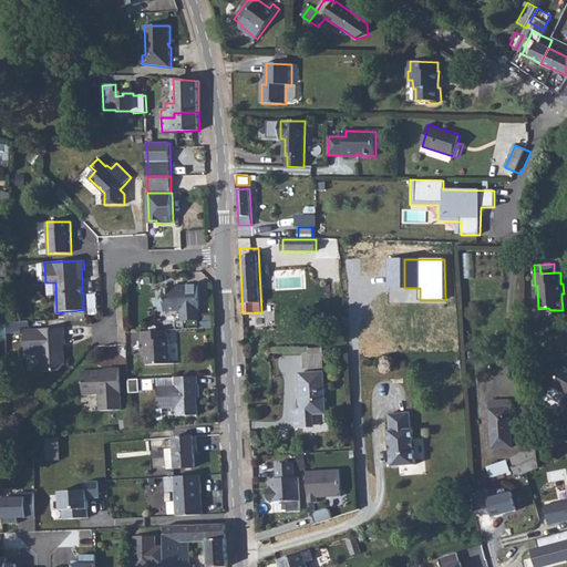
[(12,267),(12,277),(22,276),(22,266),(12,267)]
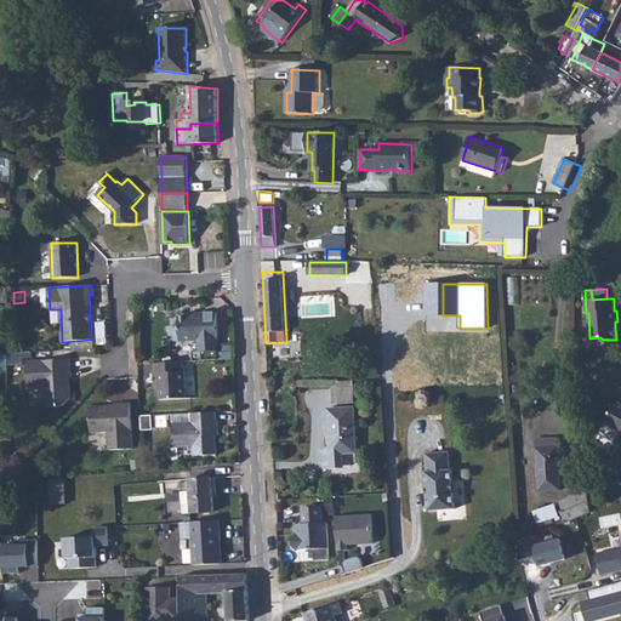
[(10,297),(0,296),(0,323),(9,324),(10,297)]
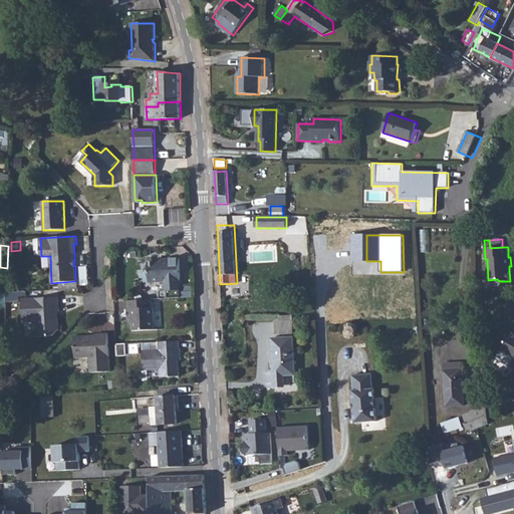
[(162,261),(149,262),(150,283),(165,282),(166,290),(167,290),(168,299),(181,298),(181,290),(182,290),(180,258),(162,259),(162,261)]
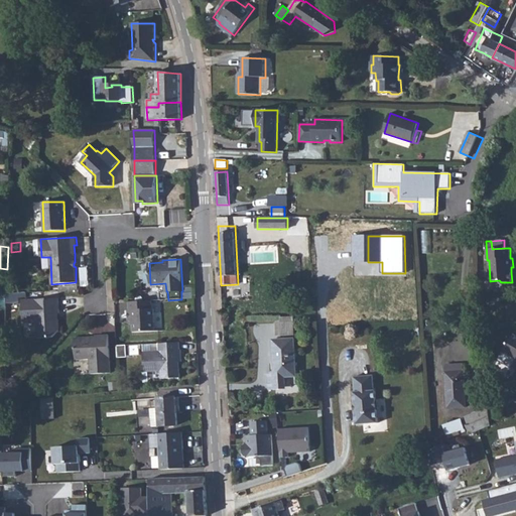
[(19,293),(7,293),(7,303),(19,303),(19,298),(19,293)]
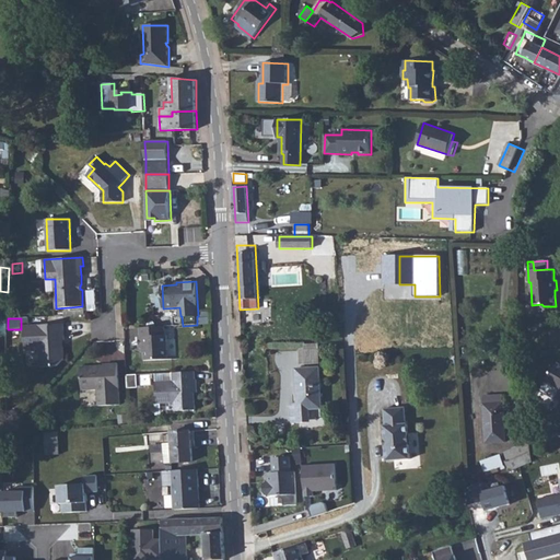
[(58,366),(65,359),(65,347),(61,345),(61,340),(63,340),(66,340),(65,324),(25,326),(26,350),(41,349),(42,366),(58,366)]
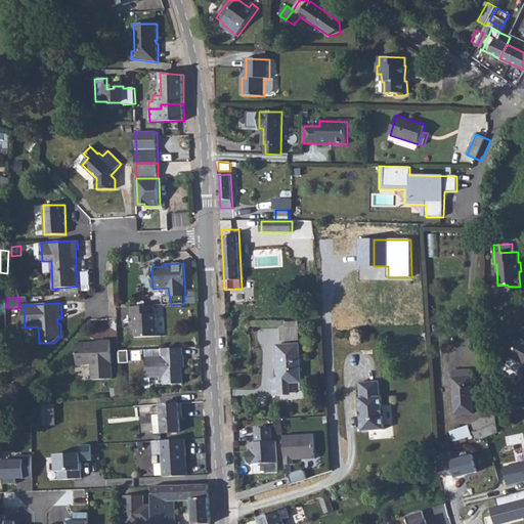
[(136,337),(158,336),(158,334),(157,313),(155,313),(154,305),(131,307),(132,315),(130,315),(131,325),(133,325),(135,325),(135,330),(136,337)]
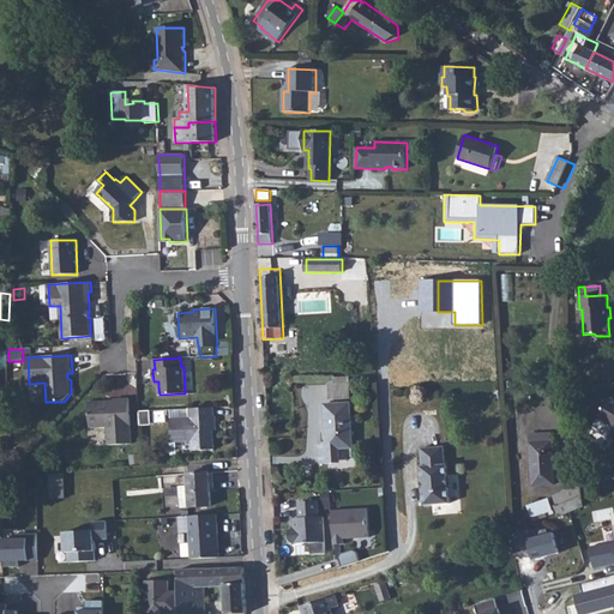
[(349,377),(335,378),(336,384),(330,384),(330,399),(350,398),(349,377)]
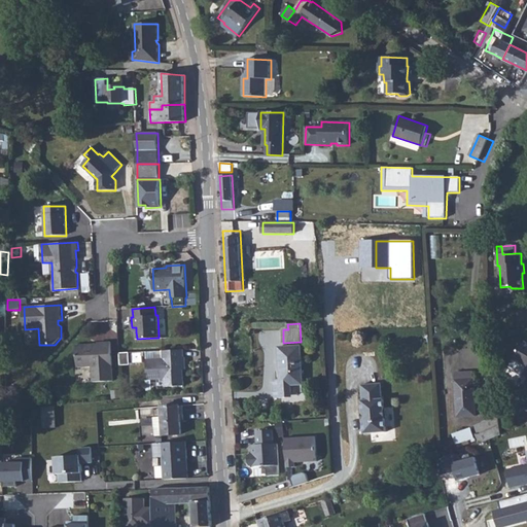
[(91,345),(76,345),(77,367),(92,366),(93,382),(113,381),(111,342),(98,343),(98,344),(98,346),(93,346),(91,345)]
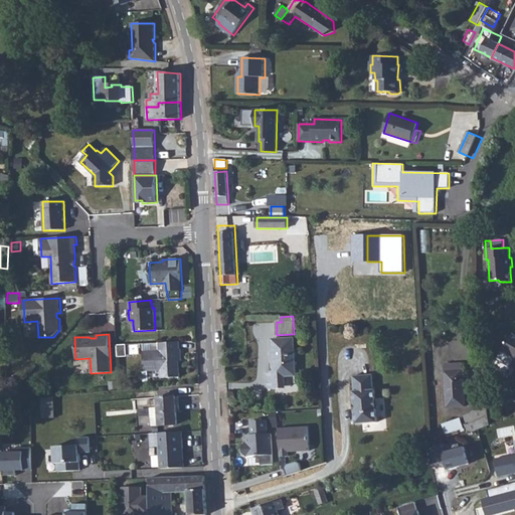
[(514,358),(513,363),(514,364),(514,335),(513,334),(508,343),(507,342),(502,350),(514,358)]
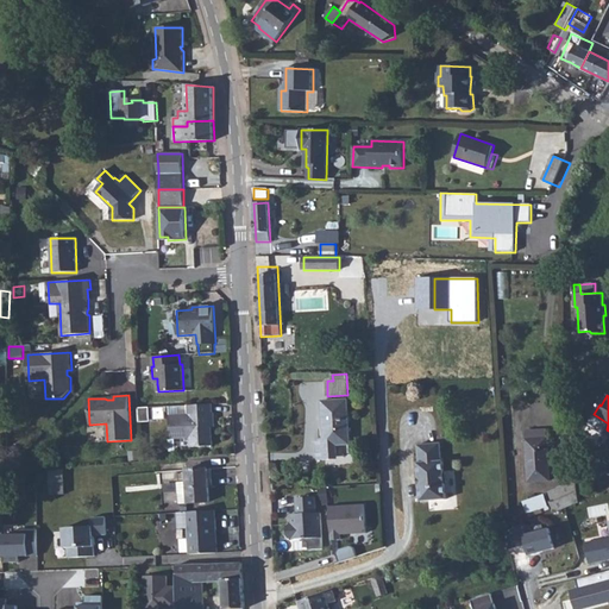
[(316,438),(318,460),(330,459),(334,457),(337,454),(337,445),(350,444),(347,400),(322,401),(324,427),(326,427),(327,438),(324,438),(316,438)]
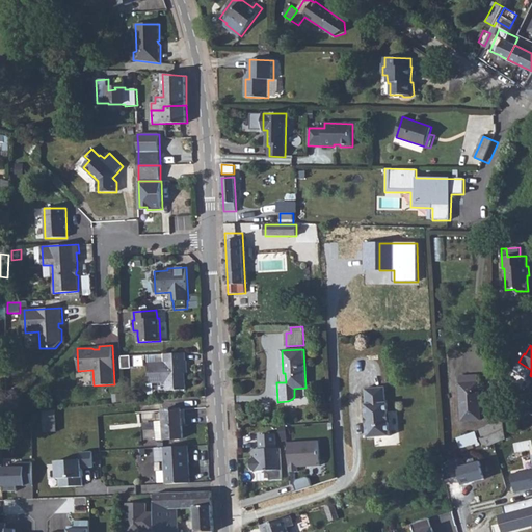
[(186,353),(163,354),(164,362),(149,363),(150,383),(166,382),(166,391),(186,390),(186,378),(183,378),(183,376),(185,375),(188,375),(187,364),(186,364),(186,353)]
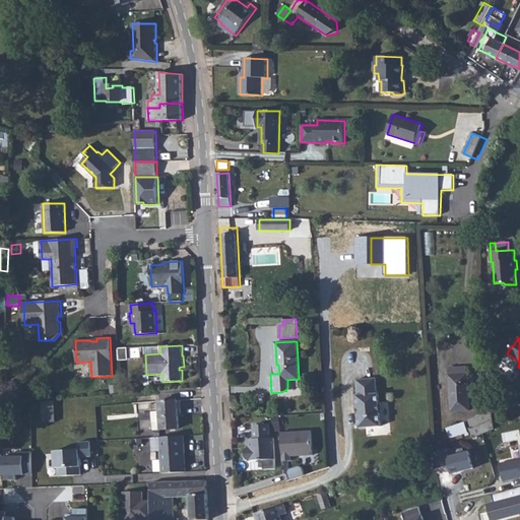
[(467,367),(449,368),(451,411),(469,410),(467,367)]
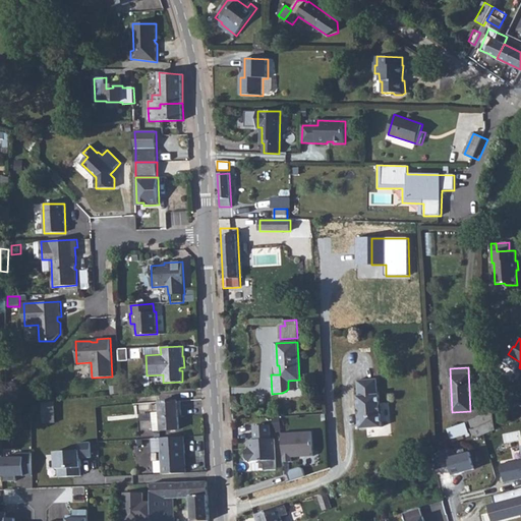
[(359,416),(360,428),(383,427),(382,413),(383,413),(382,404),(381,404),(380,394),(379,394),(378,379),(357,381),(359,396),(357,396),(358,407),(357,407),(357,412),(360,412),(360,415),(359,415),(359,416)]
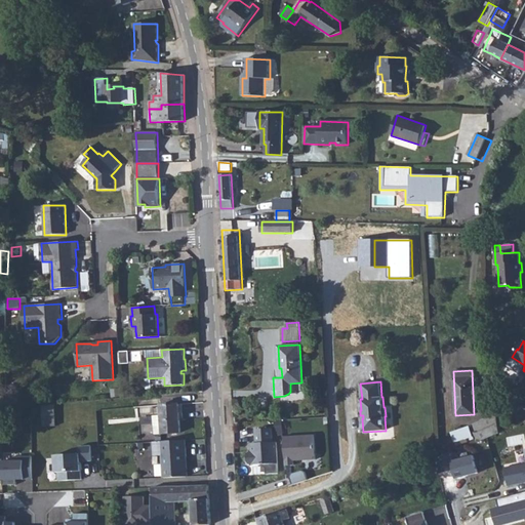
[(155,434),(180,433),(180,419),(183,419),(183,404),(161,405),(161,415),(154,416),(155,434)]
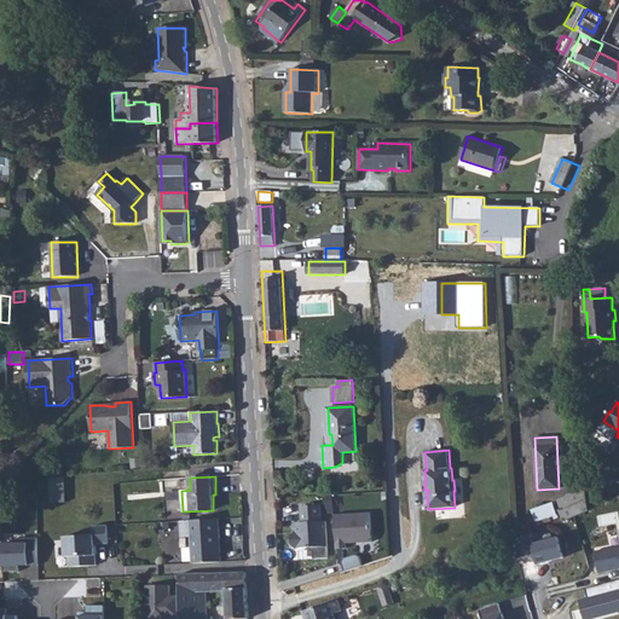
[(51,478),(52,503),(67,502),(65,478),(51,478)]
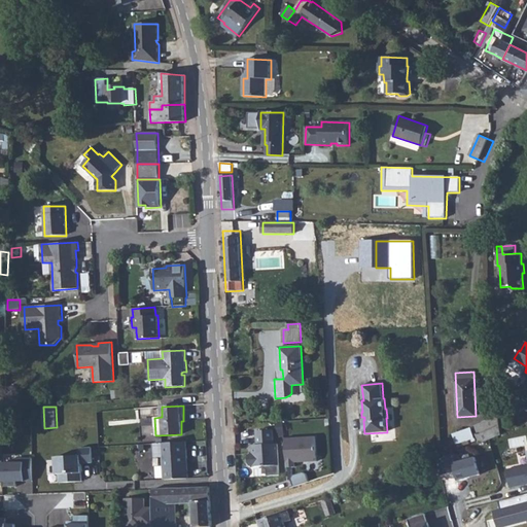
[(476,434),(480,444),(501,434),(499,416),(483,423),(476,426),(478,433),(476,434)]
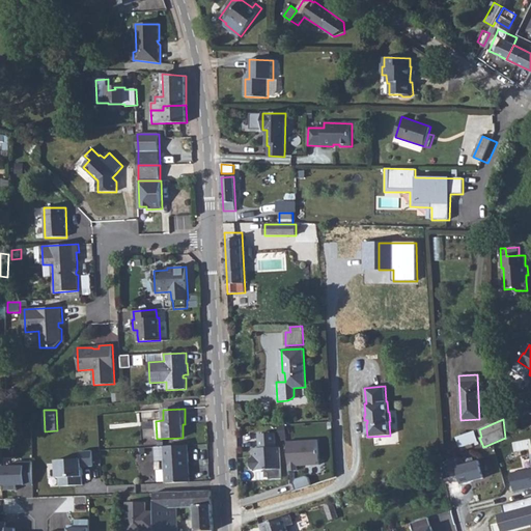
[(288,425),(279,425),(279,439),(288,439),(288,425)]
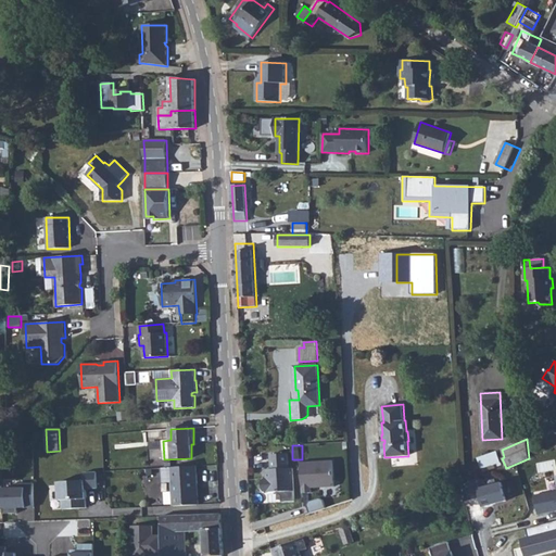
[(479,458),(485,477),(497,471),(496,467),(503,465),(497,452),(479,458)]
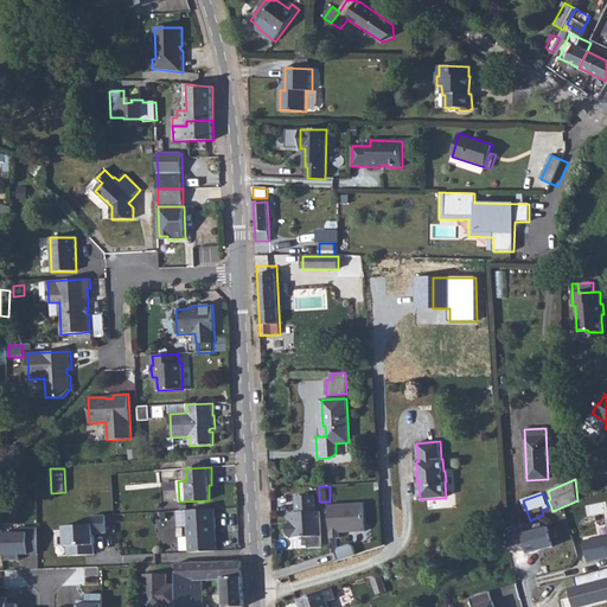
[(314,496),(296,497),(296,512),(291,513),(292,522),(289,522),(287,525),(287,535),(291,538),(302,537),(307,542),(308,548),(323,548),(320,511),(315,511),(314,496)]
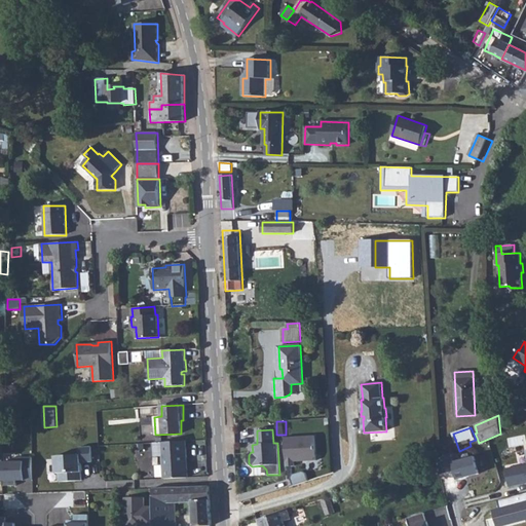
[(285,438),(287,466),(295,466),(295,461),(301,461),(301,460),(304,459),(304,461),(316,460),(315,436),(285,438)]
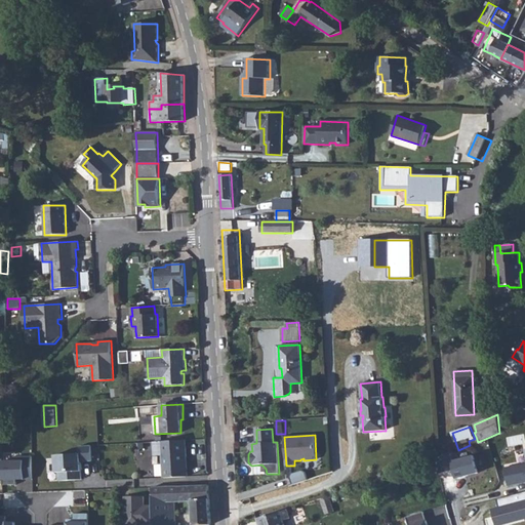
[(187,440),(154,442),(155,456),(163,455),(164,478),(187,477),(186,456),(187,456),(187,440)]
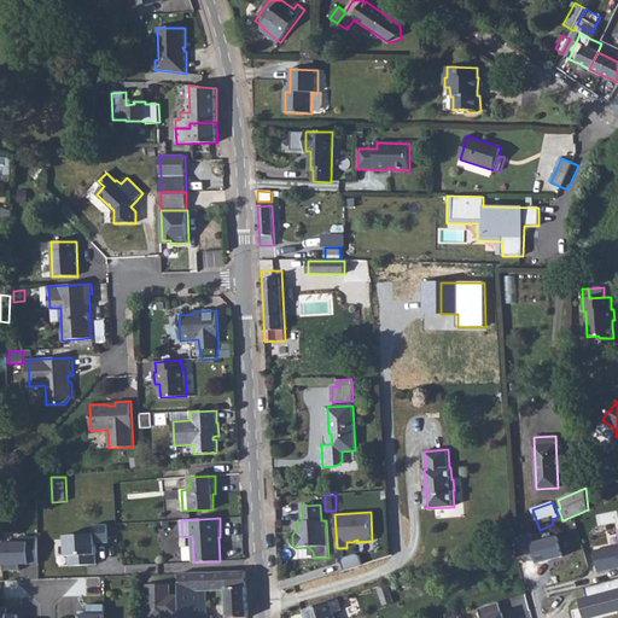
[(108,525),(94,525),(94,535),(65,536),(66,557),(69,557),(70,566),(97,564),(95,543),(109,542),(108,525)]
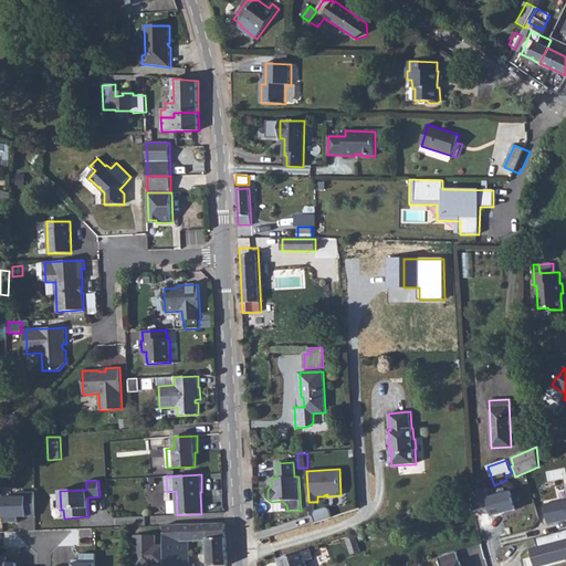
[(511,491),(486,498),(492,516),(516,510),(511,491)]
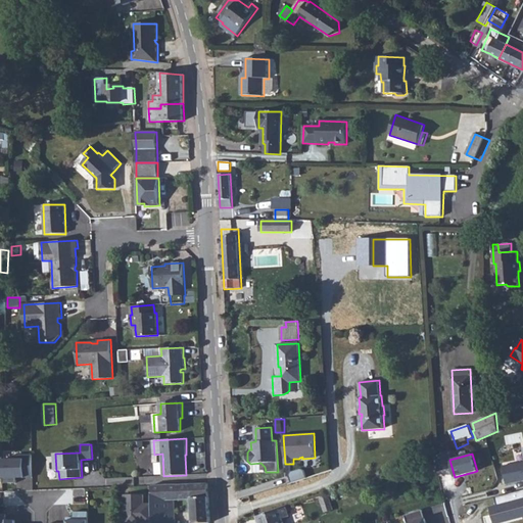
[(2,484),(17,483),(16,477),(25,476),(24,458),(1,459),(2,484)]
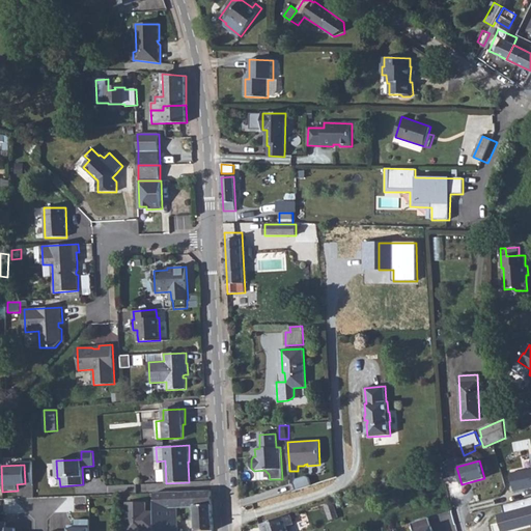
[(530,469),(510,473),(514,492),(530,487),(530,469)]
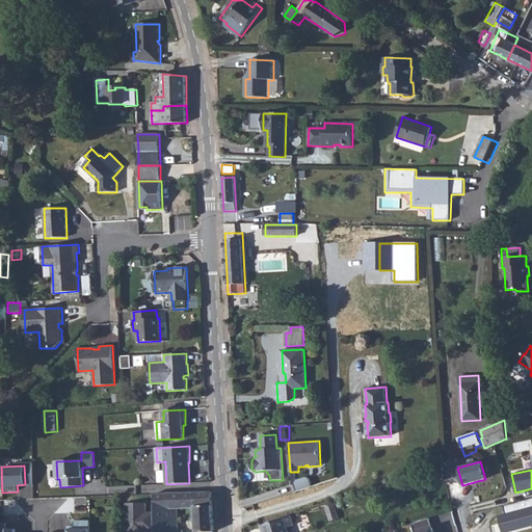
[(294,483),(296,491),(312,486),(310,478),(307,477),(295,480),(294,483)]
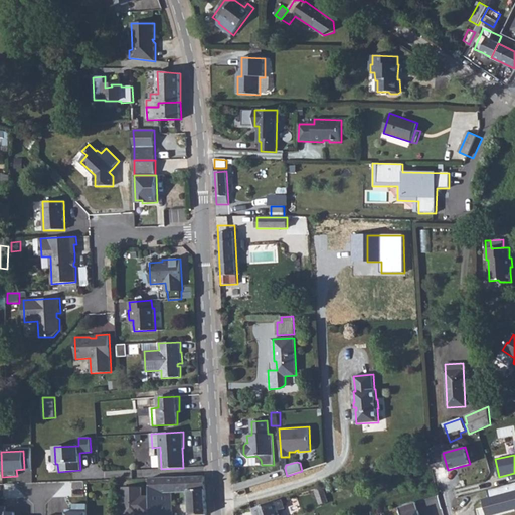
[(205,476),(150,478),(150,496),(150,514),(173,514),(173,492),(188,492),(189,514),(200,514),(207,514),(205,476)]
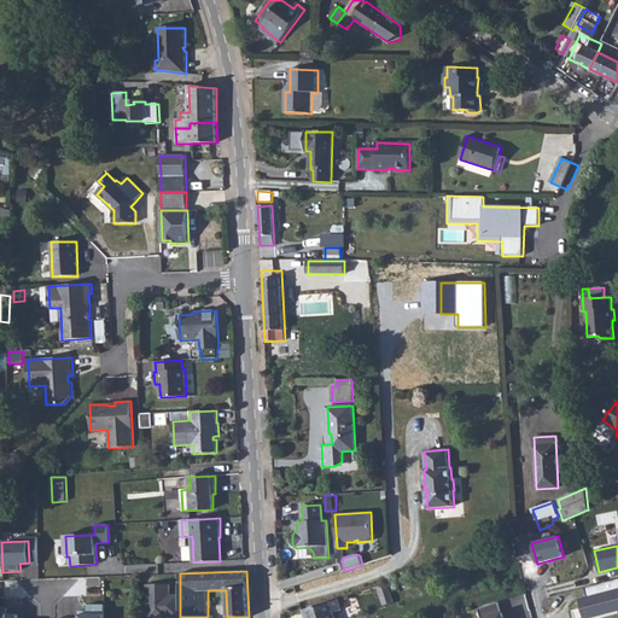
[(588,617),(617,610),(617,578),(584,588),(587,598),(579,600),(583,617),(588,617)]
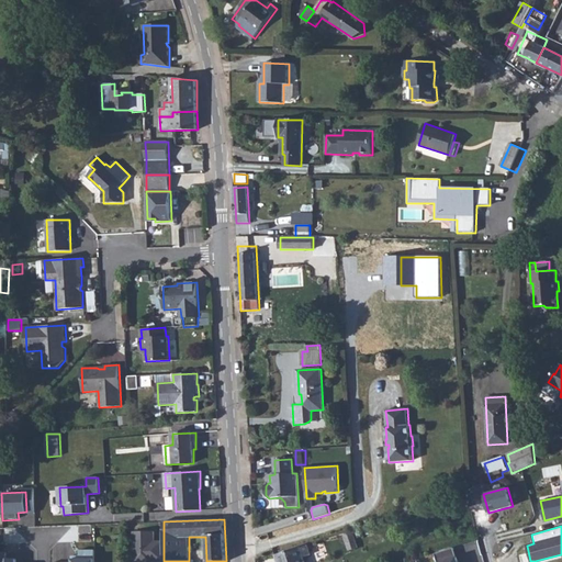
[(154,561),(155,561),(164,561),(164,541),(155,541),(154,531),(133,531),(133,561),(154,561)]
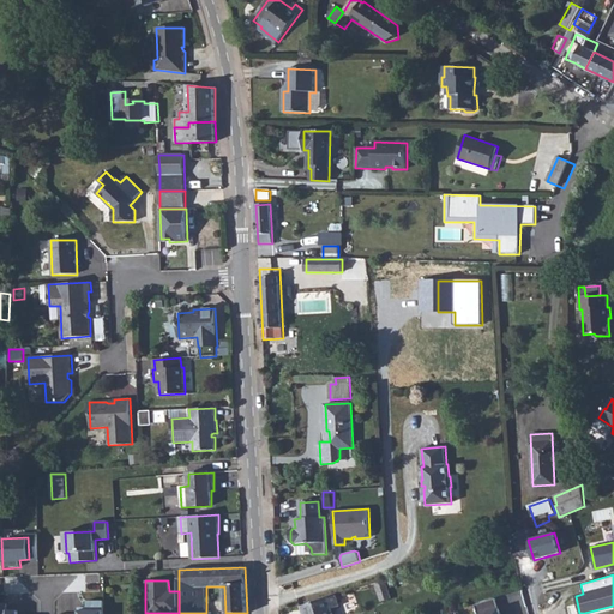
[(390,599),(387,590),(385,582),(377,584),(379,593),(381,601),(390,599)]
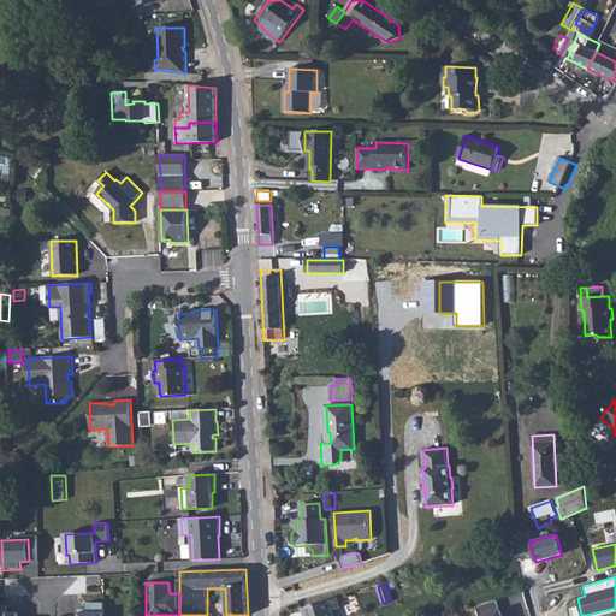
[(338,598),(302,609),(303,615),(333,615),(332,611),(341,609),(338,598)]
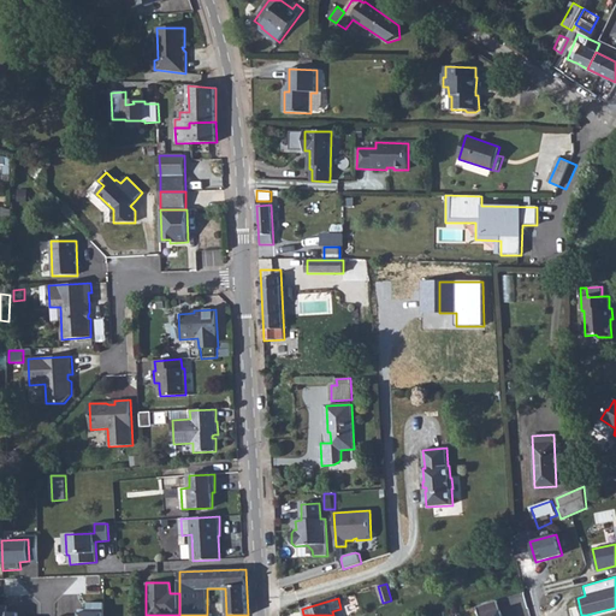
[(502,615),(497,600),(477,606),(479,615),(502,615)]
